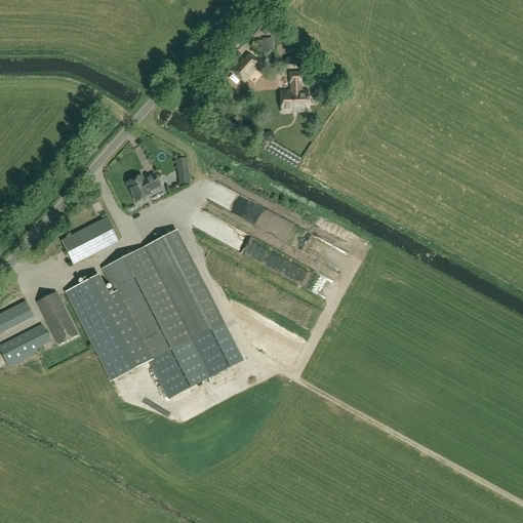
[(263,29),(267,33),(277,23),(273,18),(263,29)]
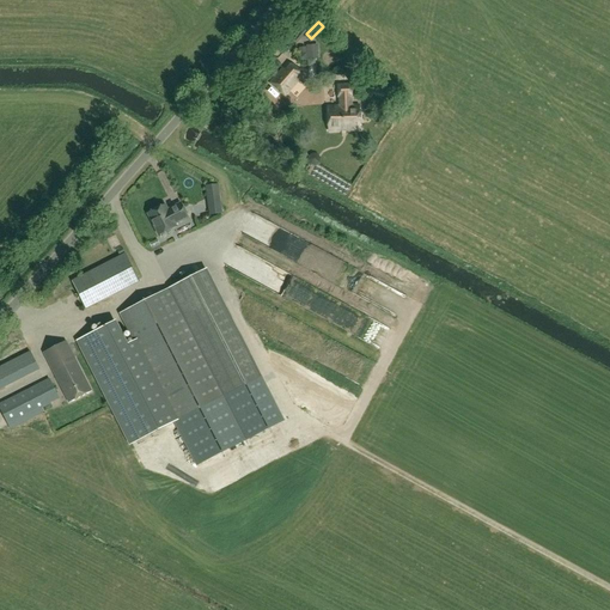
[(288,58),(267,80),(282,96),(304,72),(288,58)]
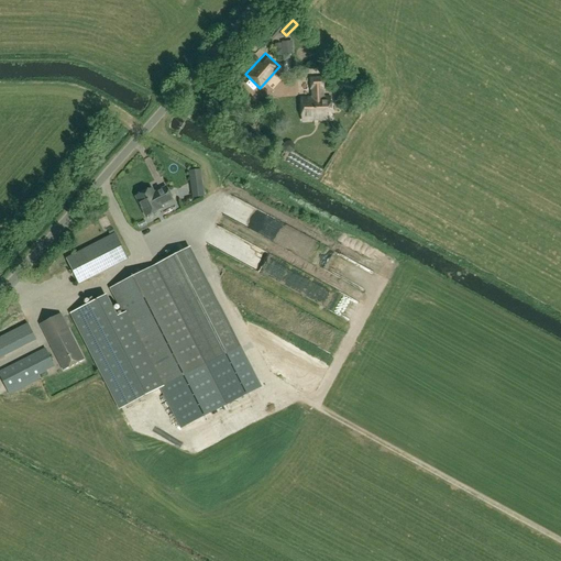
[(322,96),(321,75),(308,75),(308,90),(310,89),(310,96),(299,96),(299,118),(329,118),(329,96),(322,96)]
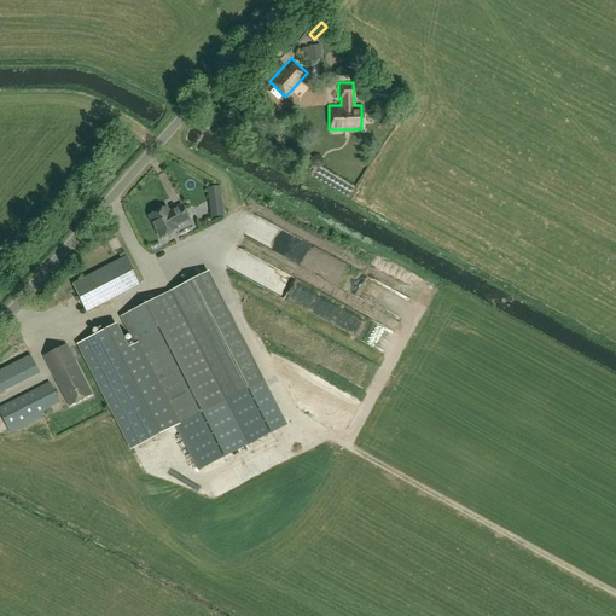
[(214,184),(215,215),(224,214),(222,182),(214,184)]
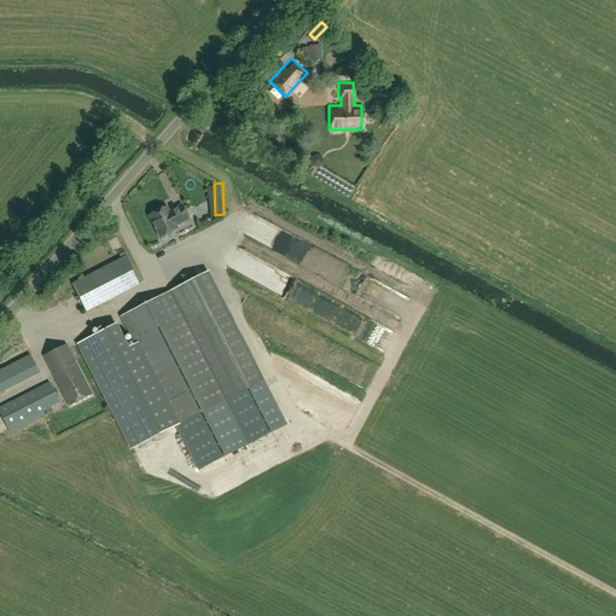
[(168,211),(164,204),(149,213),(160,234),(176,226),(175,224),(189,218),(181,203),(170,208),(172,209),(168,211)]
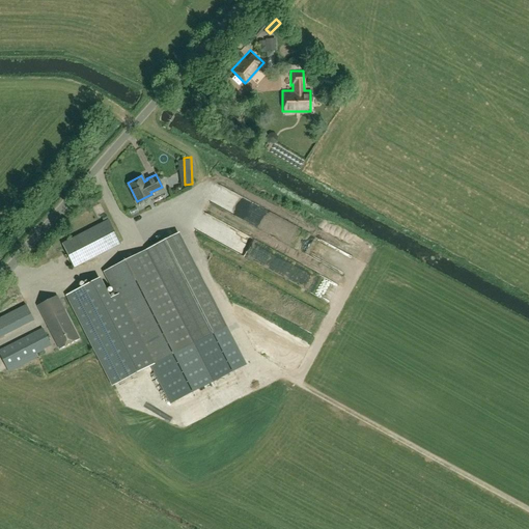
[(225,196),(222,204),(232,209),(235,200),(225,196)]
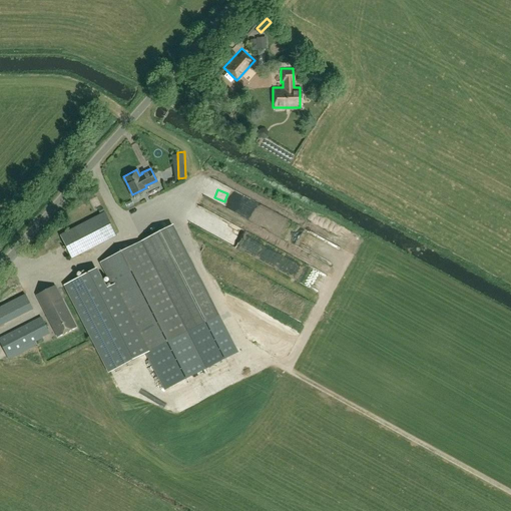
[(115,232),(104,210),(59,233),(70,256),(115,232)]
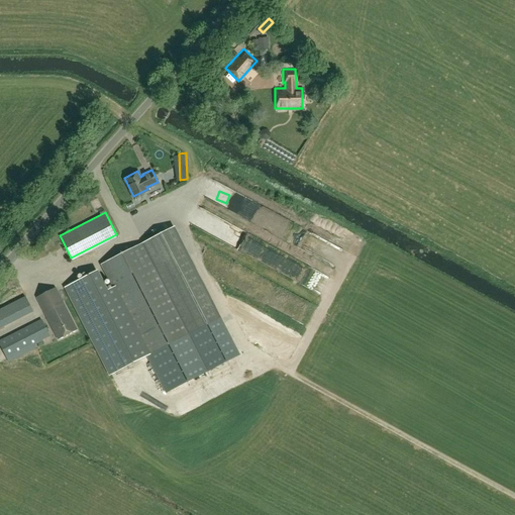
[(171,226),(142,241),(100,263),(111,285),(104,289),(94,270),(64,286),(109,373),(146,353),(189,332),(217,317),(171,226)]
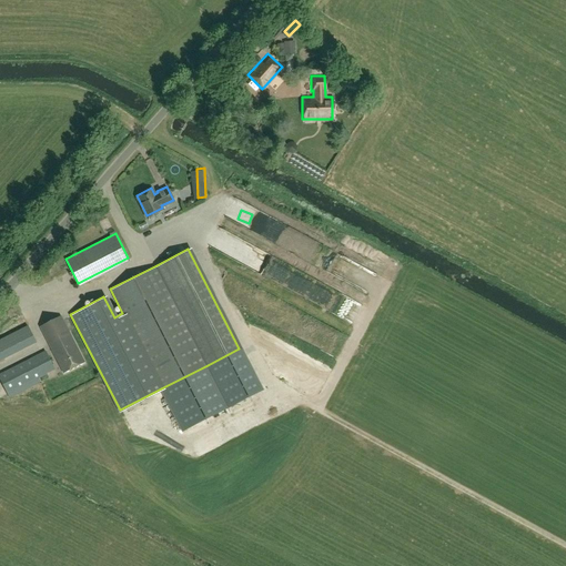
[(83,362),(60,314),(39,324),(62,372),(83,362)]
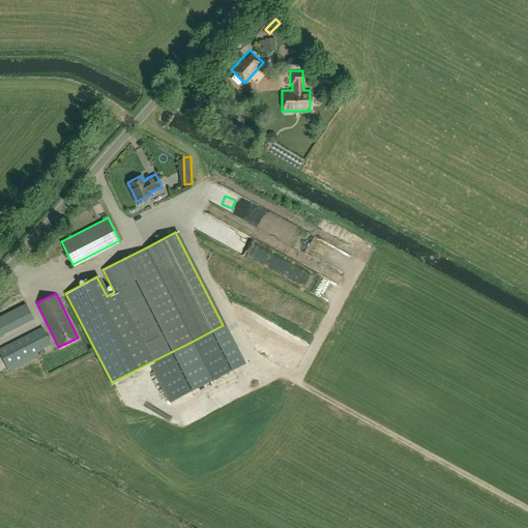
[(27,301),(0,314),(0,333),(34,317),(27,301)]
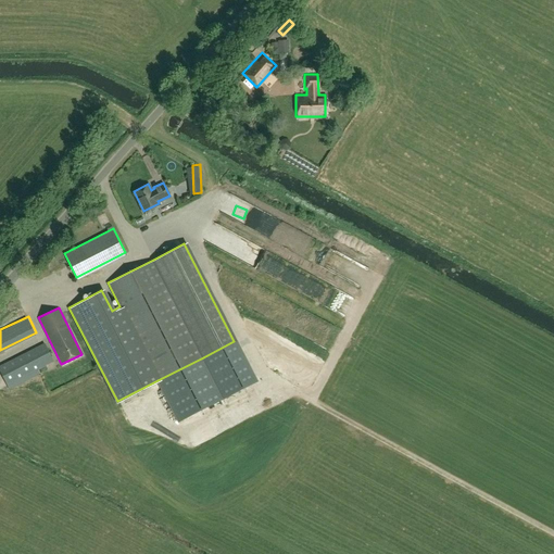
[(37,369),(52,361),(43,343),(0,364),(0,373),(8,388),(38,373),(37,369)]
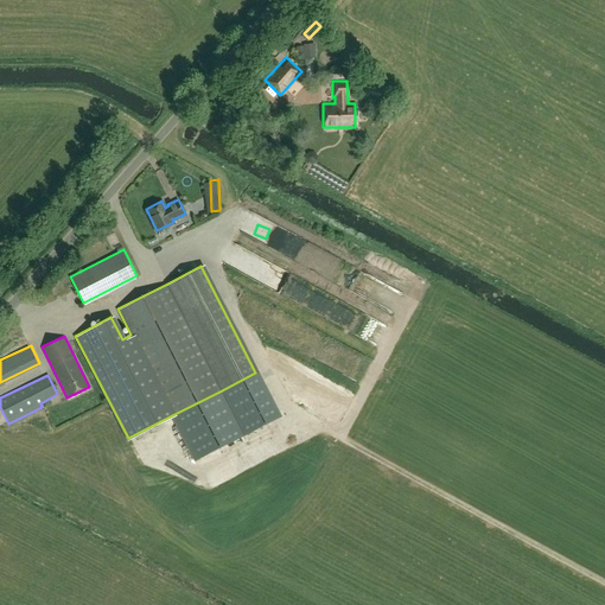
[(224,421),(228,432),(250,421),(246,412),(224,421)]
